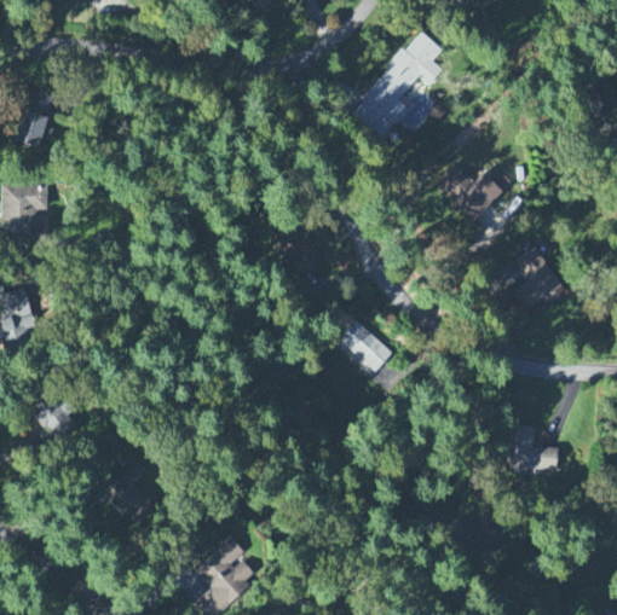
[(249,0),(257,13),(276,3),(275,0),(249,0)]
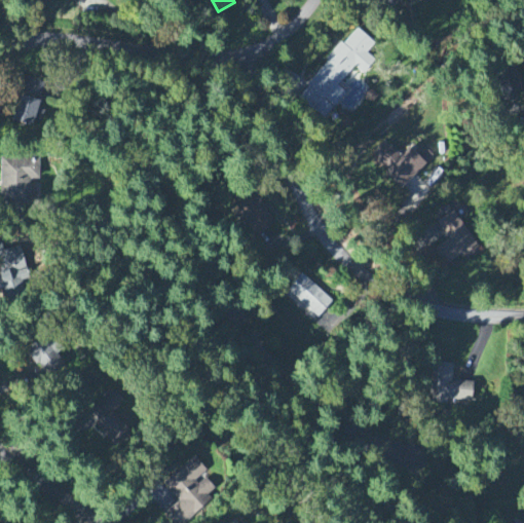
[(377,42),(358,26),(299,96),(325,117),(350,86),(343,80),(357,65),(365,72),(376,58),(369,51),(377,42)]
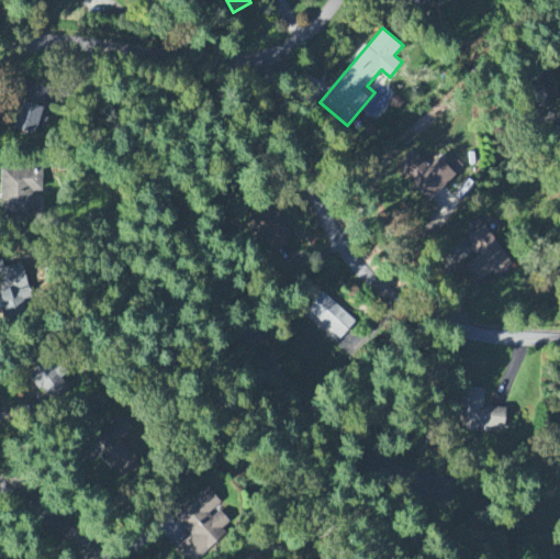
[(13,126),(35,133),(37,124),(45,126),(48,116),(42,114),(51,86),(29,79),(13,126)]
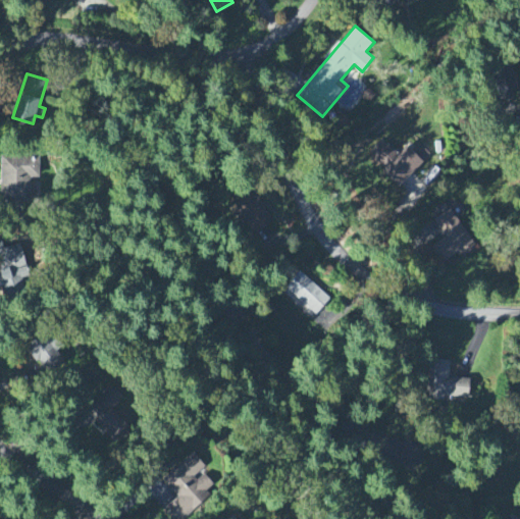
[(505,96),(518,92),(515,80),(502,84),(505,96)]
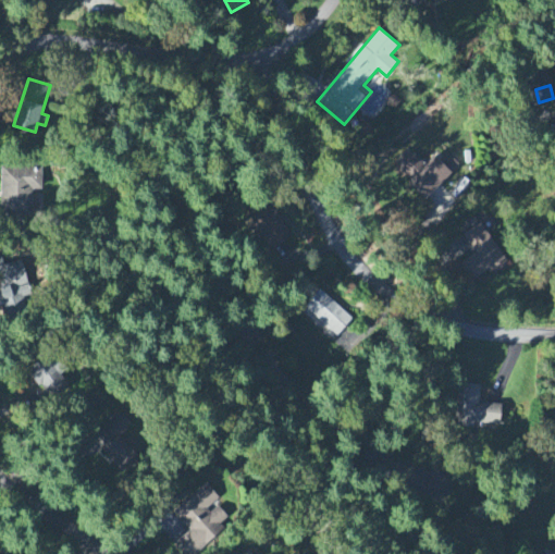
[(396,162),(411,179),(408,182),(426,198),(460,163),(445,148),(428,164),(411,148),(396,162)]
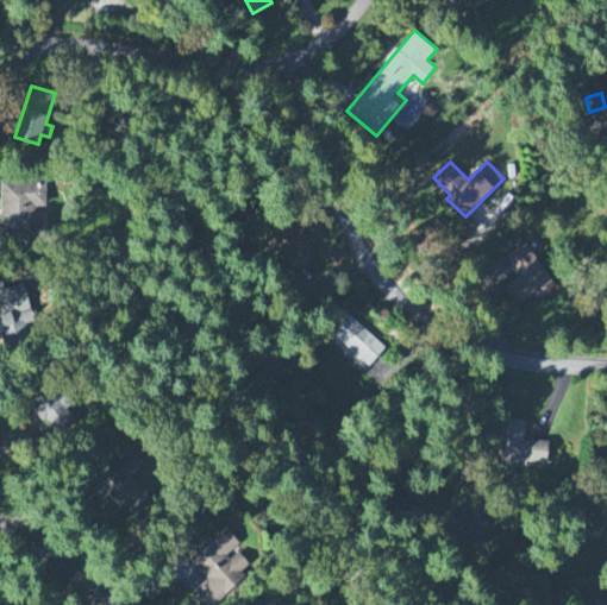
[(1,232),(36,233),(36,203),(47,205),(48,181),(2,180),(1,232)]
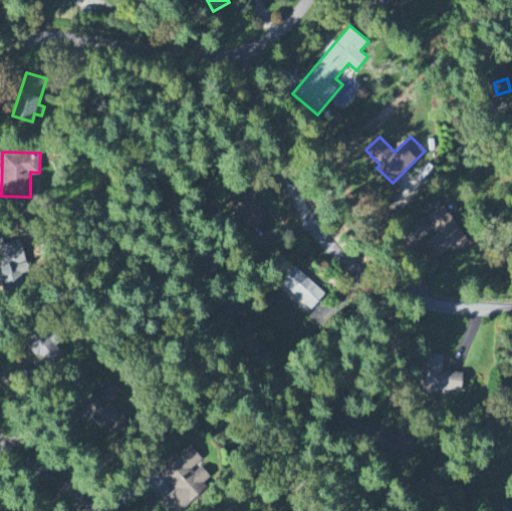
[(445,204),(429,214),(440,232),(427,240),(438,258),(460,244),(463,248),(470,243),(445,204)]
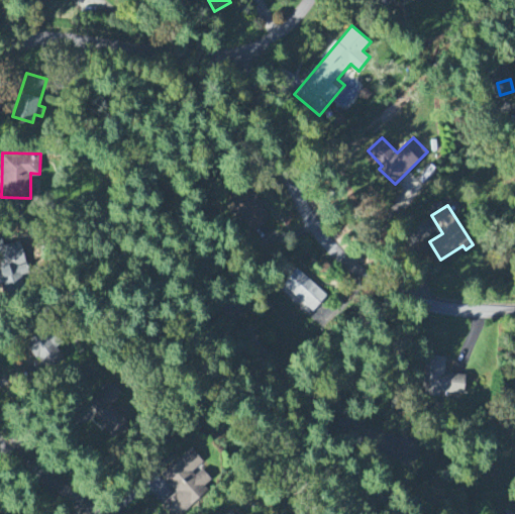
[(6,245),(3,237),(0,237),(0,281),(4,281),(4,284),(6,292),(23,287),(24,249),(21,241),(6,245)]
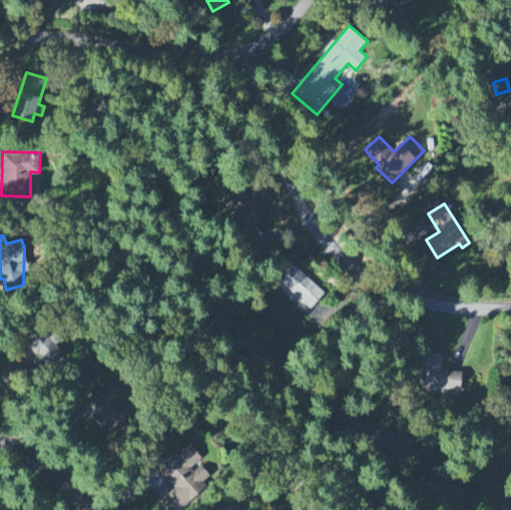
[(280,284),(309,311),(326,292),(297,266),(280,284)]
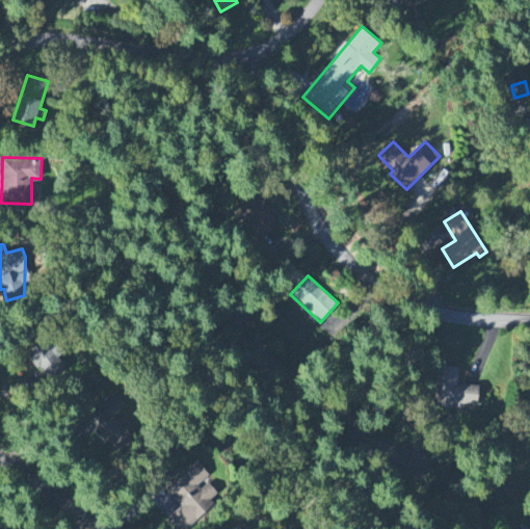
[(59,355),(64,351),(59,343),(53,346),(49,341),(30,352),(49,382),(69,370),(59,355)]
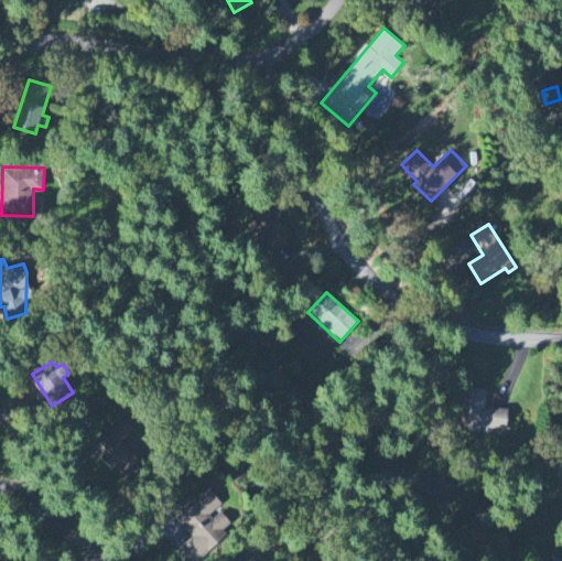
[(487,406),(488,388),(468,387),(464,430),(481,431),(481,427),(507,429),(508,407),(487,406)]
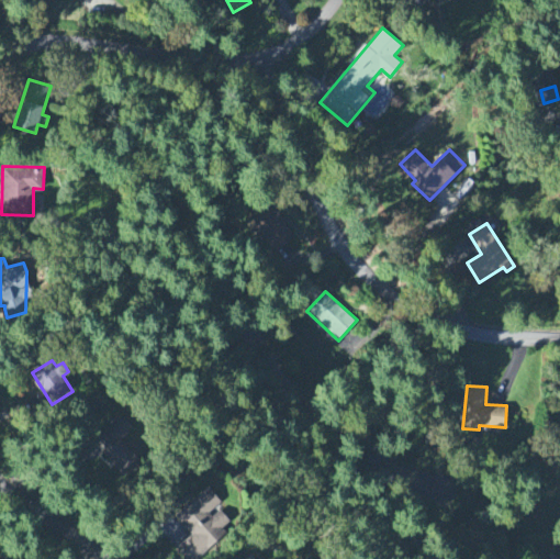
[(120,442),(133,426),(119,414),(98,442),(108,449),(101,457),(124,474),(140,457),(120,442)]
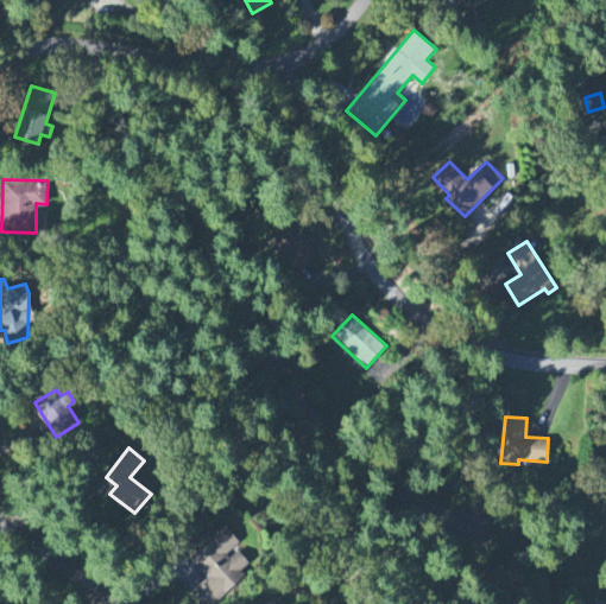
[(209,603),(253,566),(238,548),(241,544),(227,526),(191,557),(209,577),(193,591),(203,603),(209,603)]
